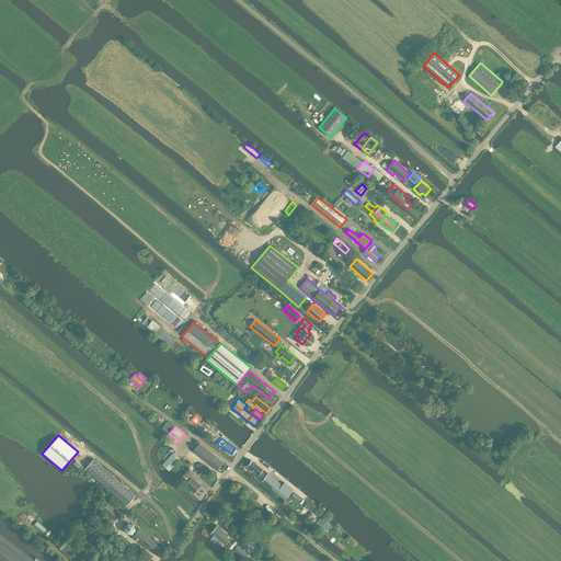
[(193,450),(217,470),(224,462),(199,443),(193,450)]
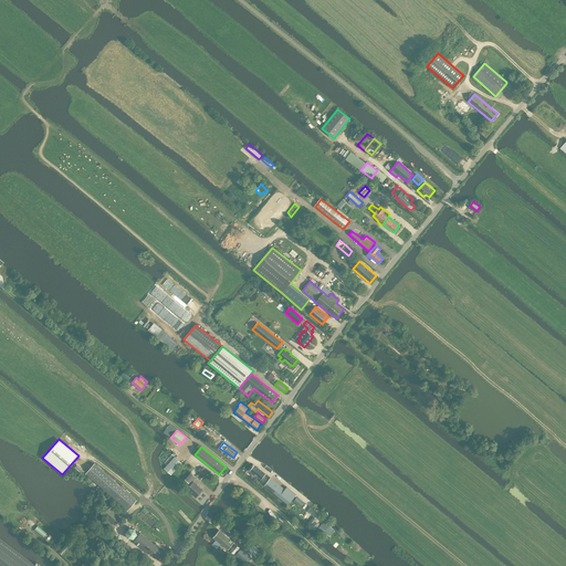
[(175,457),(164,469),(171,474),(181,463),(175,457)]
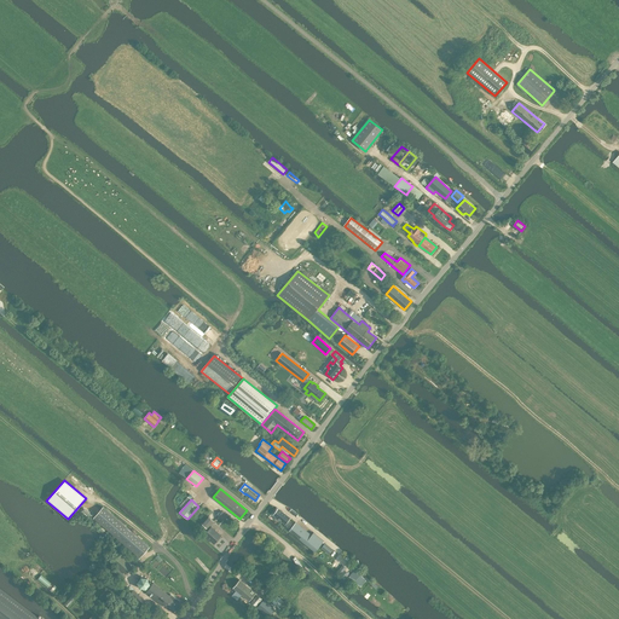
[(93,518),(114,536),(139,559),(140,557),(150,547),(126,526),(103,507),(93,518)]
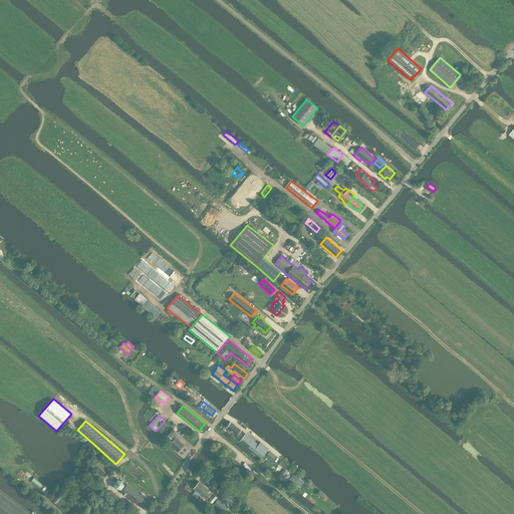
[(232,423),(228,428),(229,429),(228,431),(231,434),(233,432),(237,436),(241,431),(232,423)]
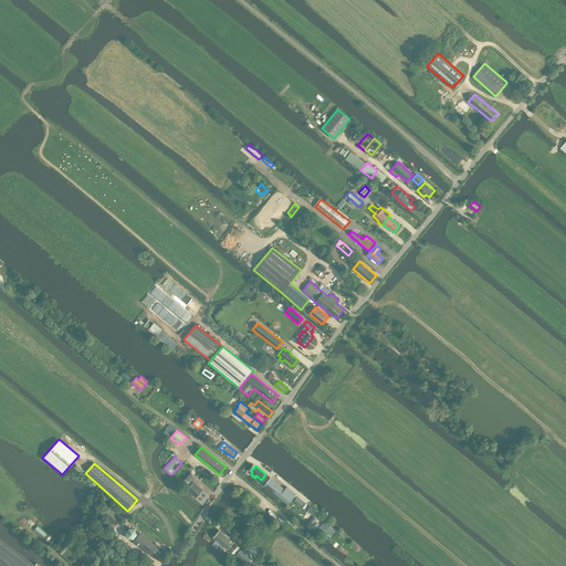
[(190,485),(187,489),(196,496),(202,490),(194,481),(194,482),(191,481),(196,477),(190,472),(185,479),(190,483),(189,484),(190,485)]
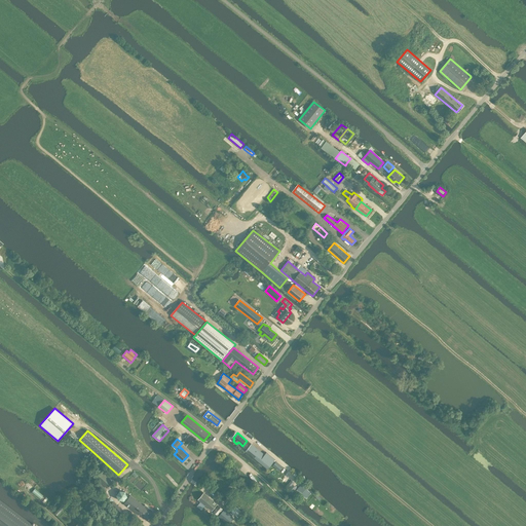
[(252,444),(247,451),(259,461),(267,467),(274,459),(266,452),(264,454),(252,444)]
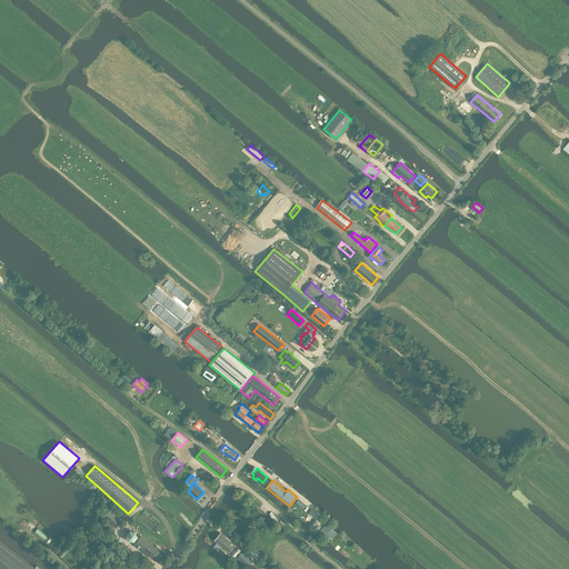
[(299,499),(295,503),(301,509),(305,505),(299,499)]
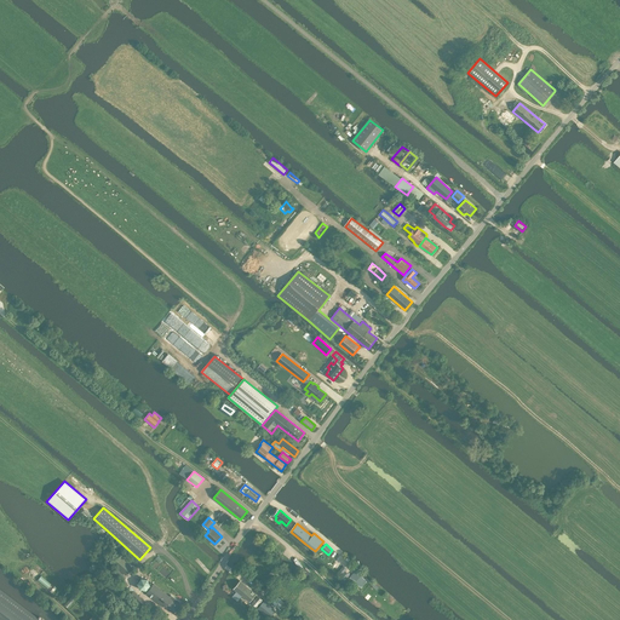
[(132,568),(120,557),(113,564),(126,575),(132,568)]
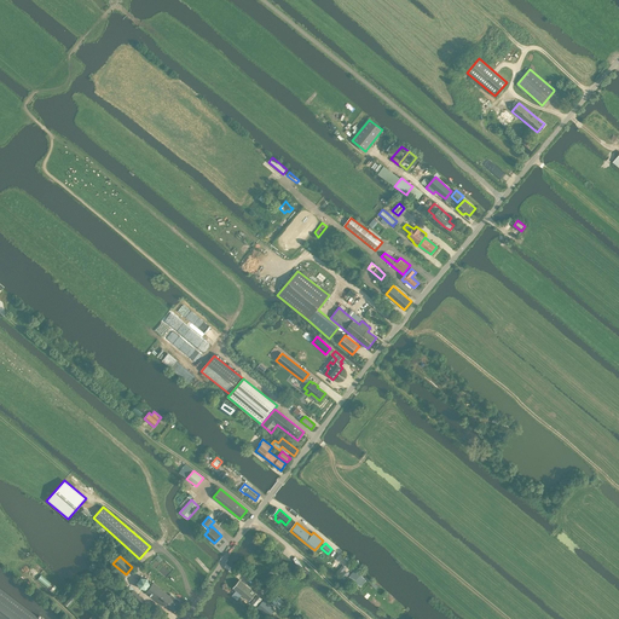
[(342,565),(337,571),(341,573),(339,576),(343,579),(350,573),(345,570),(346,568),(342,565)]
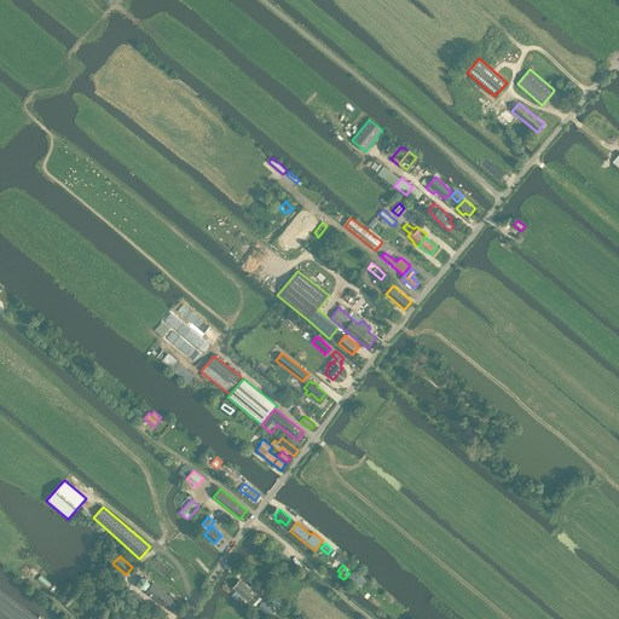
[(275,566),(267,574),(276,580),(283,572),(275,566)]
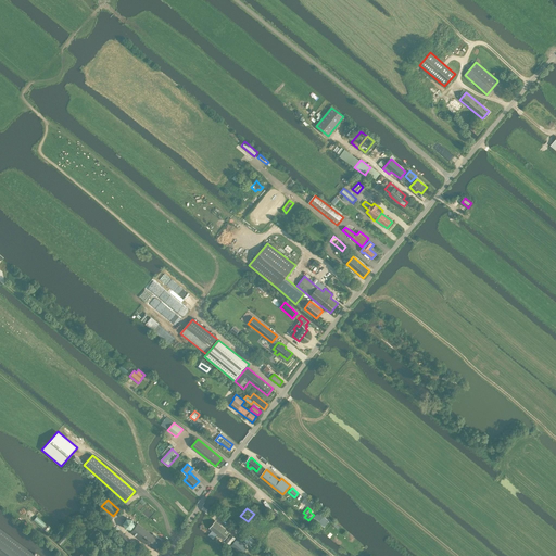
[(105,510),(101,515),(102,516),(101,517),(108,523),(113,518),(105,510)]
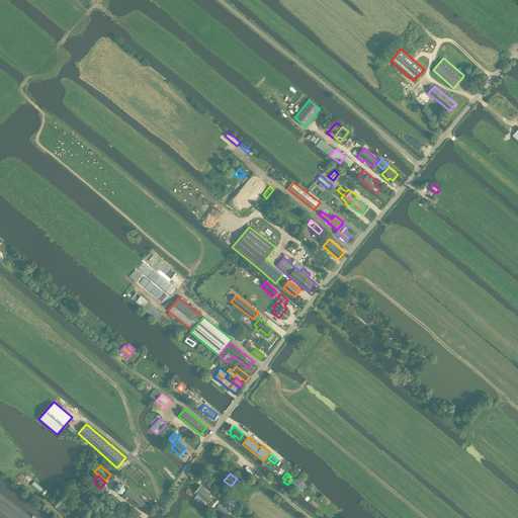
[(297,477),(292,483),(301,491),(307,486),(297,477)]
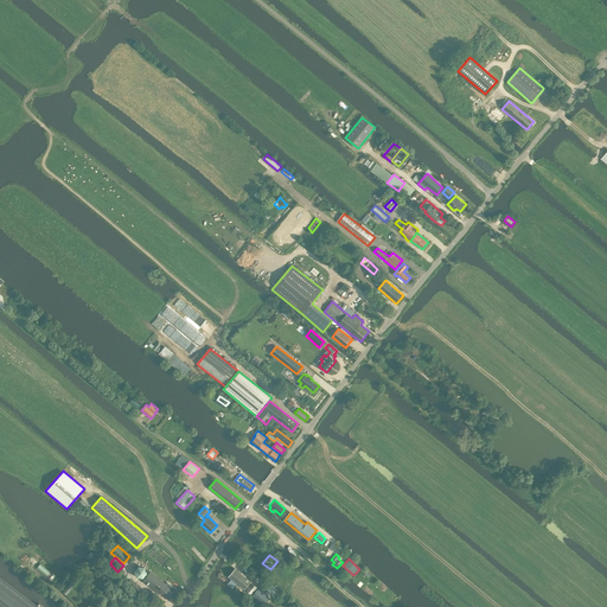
[(144,567),(138,567),(134,572),(136,577),(142,577),(146,573),(144,567)]
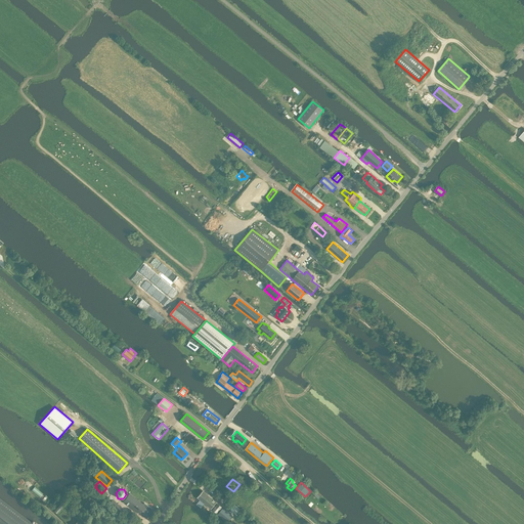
[(203,491),(194,501),(201,507),(204,503),(211,509),(217,503),(203,491)]
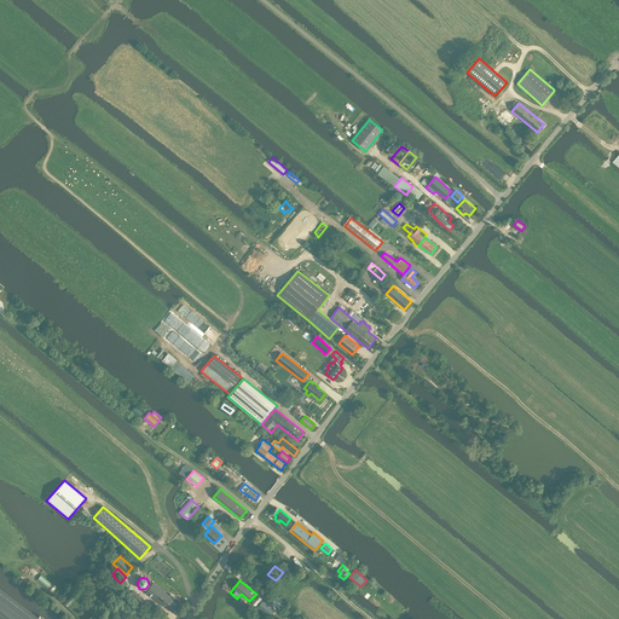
[(152,583),(145,593),(162,606),(163,605),(173,612),(179,605),(178,603),(179,601),(171,594),(169,596),(152,583)]
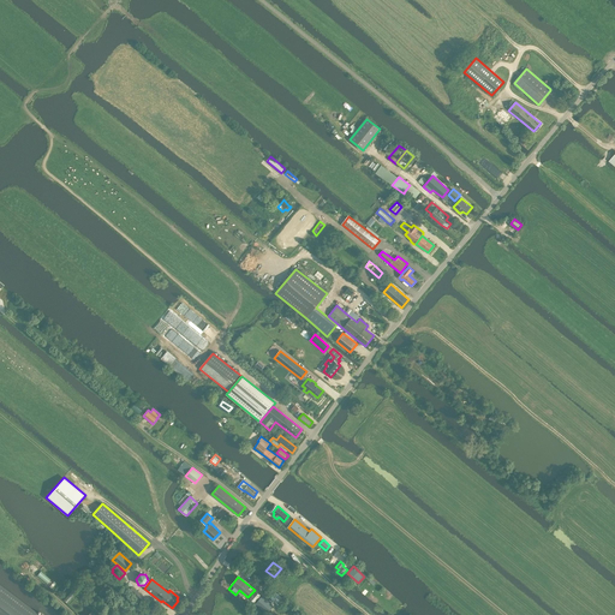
[(125,586),(143,603),(147,599),(132,586),(133,585),(130,581),(125,586)]
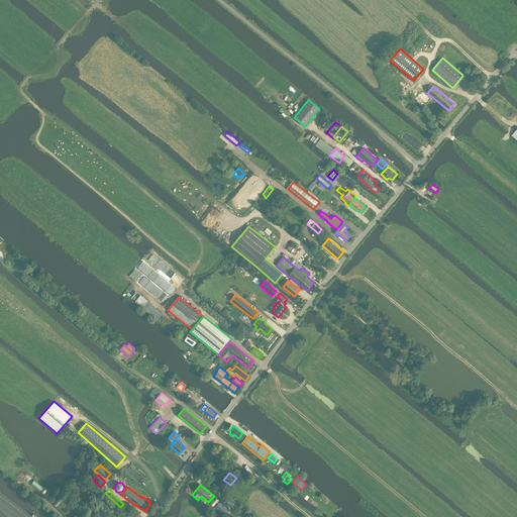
[(0,516),(33,516),(0,491),(0,516)]
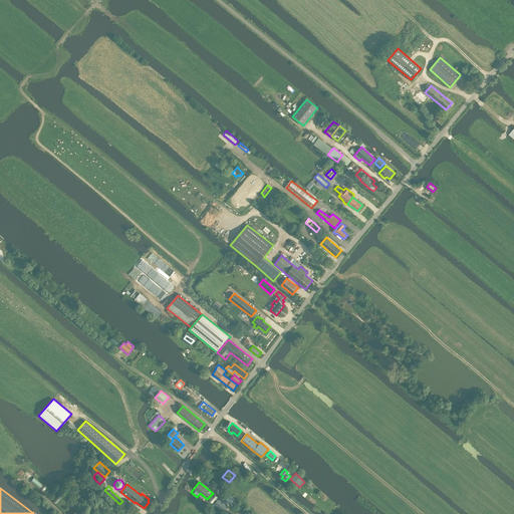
[(233,505),(237,501),(226,492),(222,496),(233,505)]
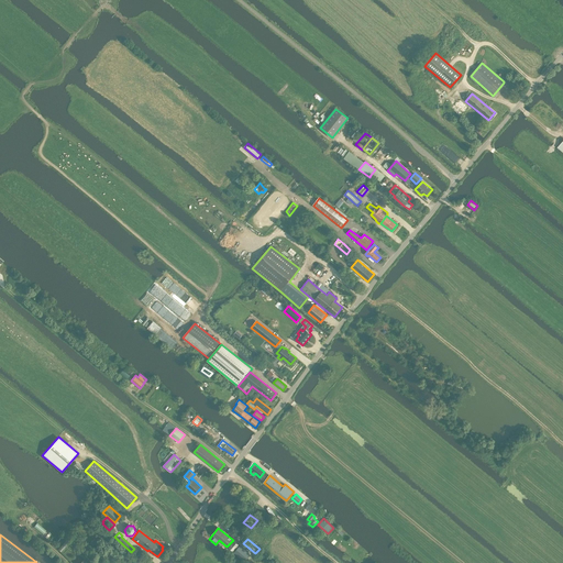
[(234,541),(229,548),(233,551),(239,545),(234,541)]
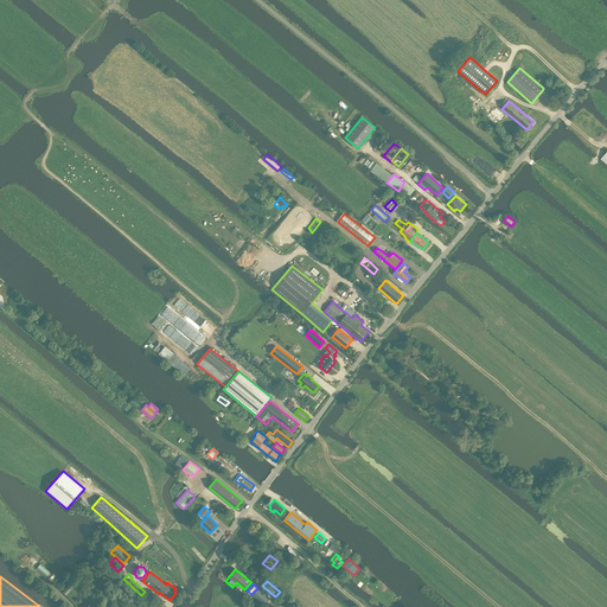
[(70,585),(63,593),(65,595),(72,587),(70,585)]
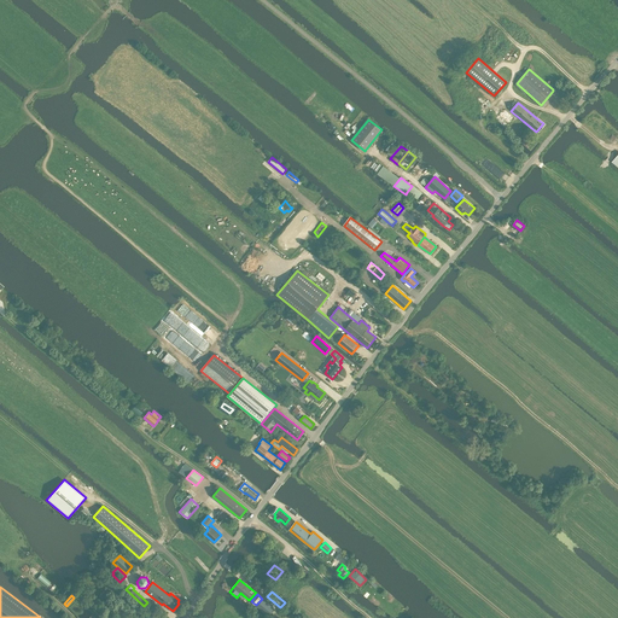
[(263,600),(257,607),(268,617),(274,610),(263,600)]
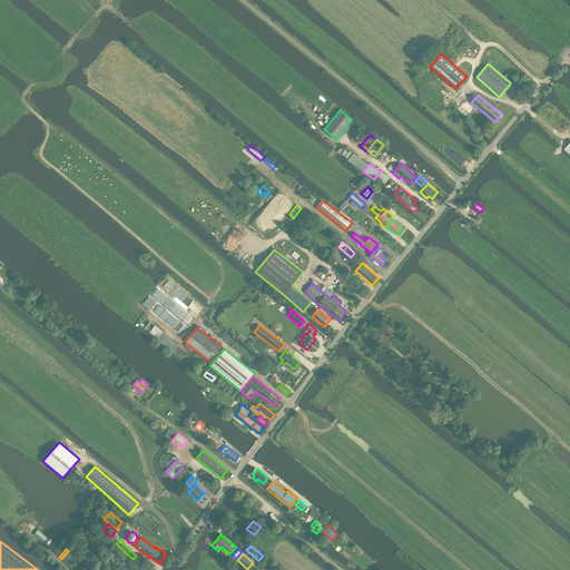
[(106,564),(106,566),(101,569),(108,569),(110,569),(115,564),(110,560),(106,564)]
